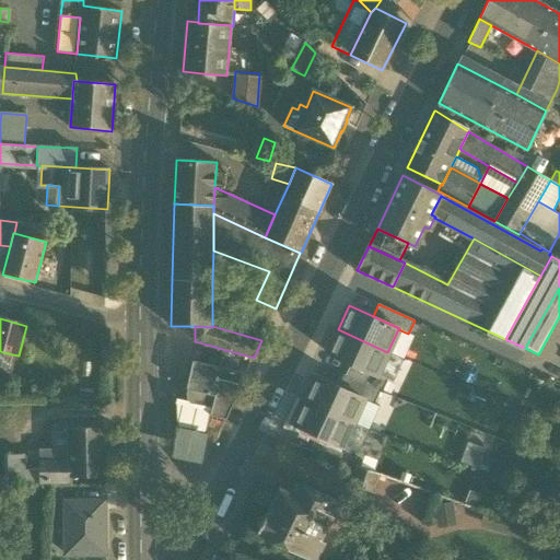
[(338,329),(328,352),(351,363),(376,376),(377,374),(387,352),(338,329)]
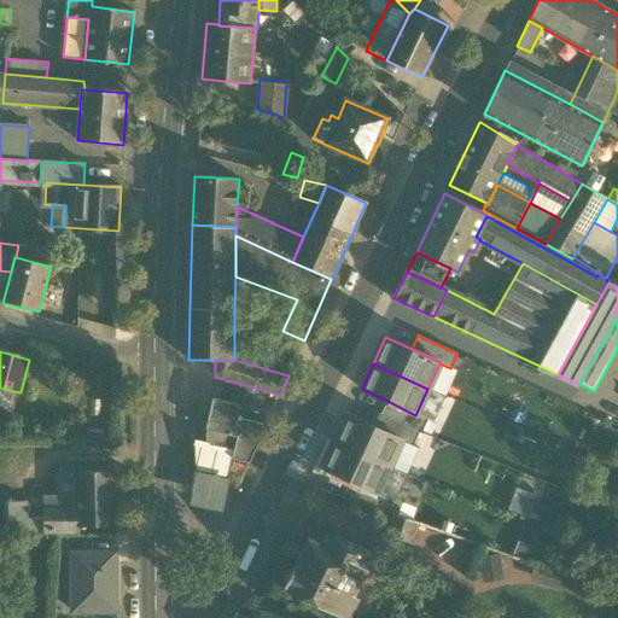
[(439,363),(427,389),(445,396),(458,371),(450,368),(439,363)]
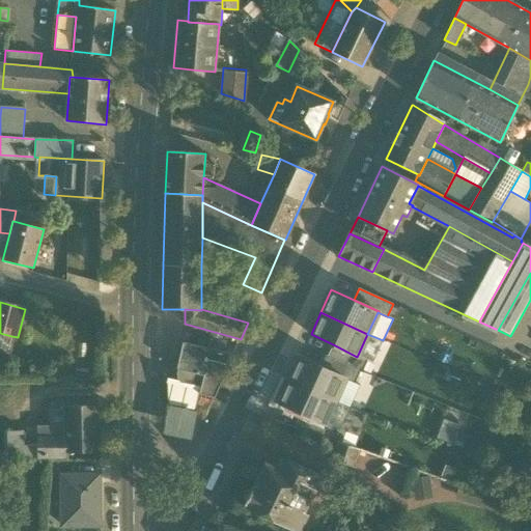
[(11,336),(0,333),(0,347),(8,350),(11,336)]
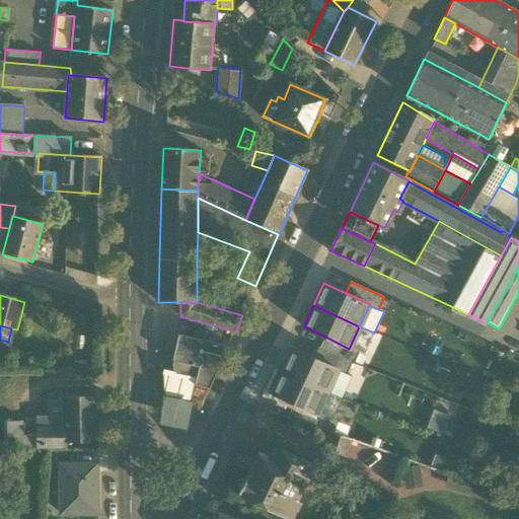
[(364,355),(374,332),(359,326),(350,347),(359,352),(364,355)]
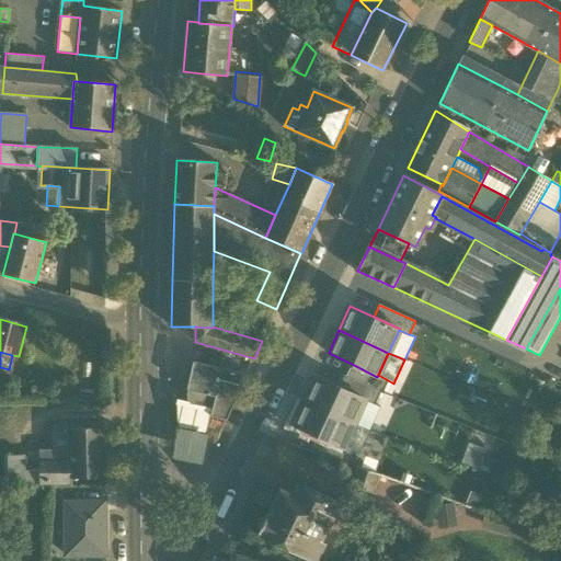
[(221,356),(218,367),(237,371),(239,361),(221,356)]
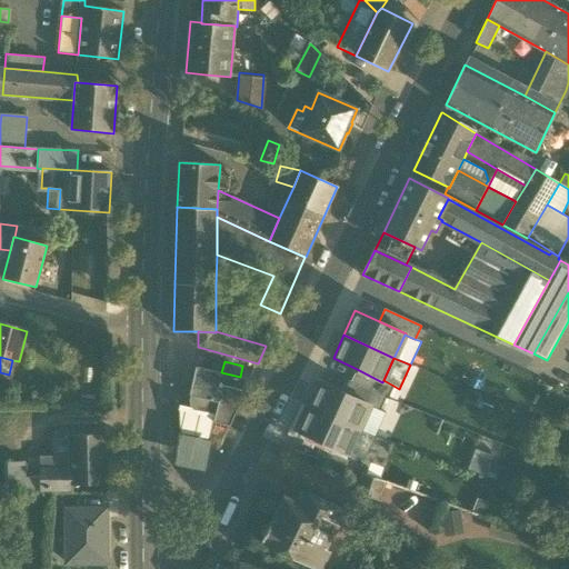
[(221,372),(196,367),(189,395),(190,395),(190,399),(191,399),(192,409),(207,411),(207,412),(216,415),(213,422),(230,427),(250,379),(240,377),(221,372)]
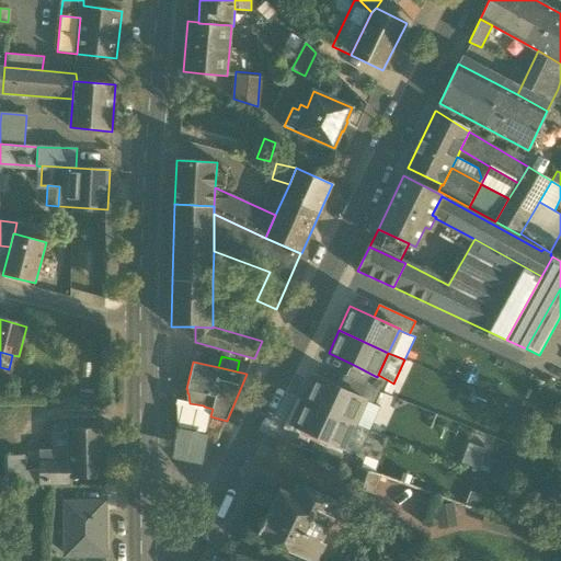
[(377,377),(352,364),(345,377),(380,392),(381,393),(388,380),(378,375),(377,377)]
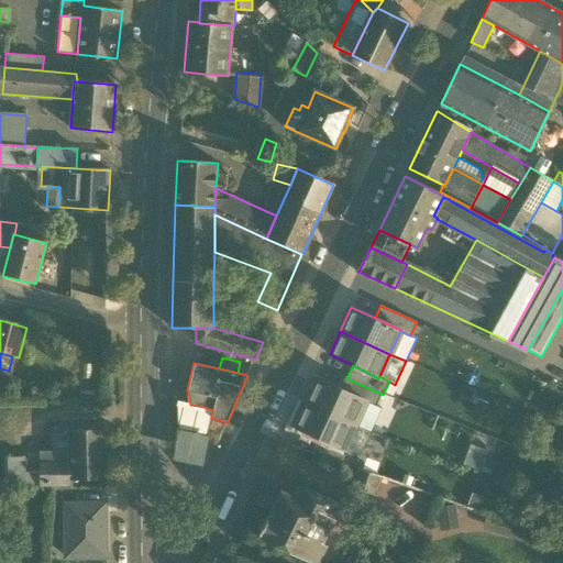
[(345,377),(340,389),(366,400),(365,403),(375,407),(382,394),(346,378),(345,377)]
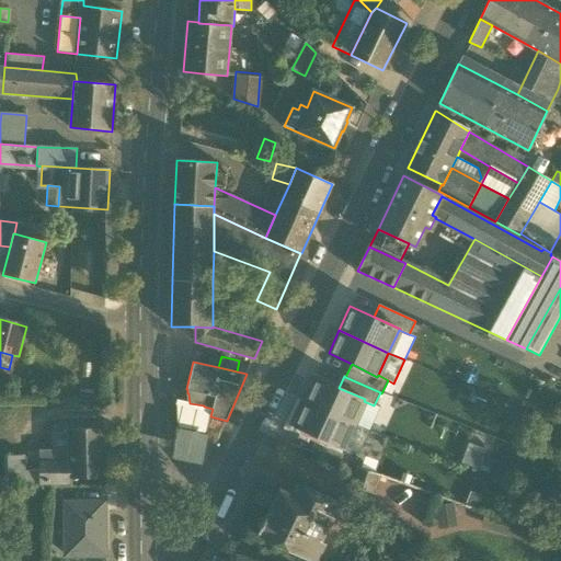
[(339,388),(315,377),(304,400),(354,424),(364,401),(365,399),(339,388)]
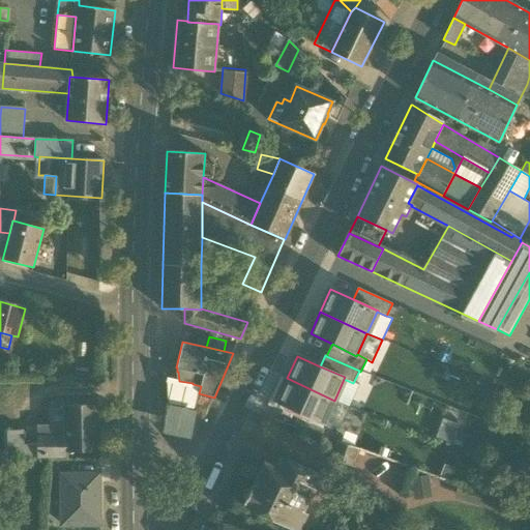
[(193,383),(179,381),(167,378),(167,405),(169,405),(195,410),(199,393),(201,386),(193,384),(193,383)]
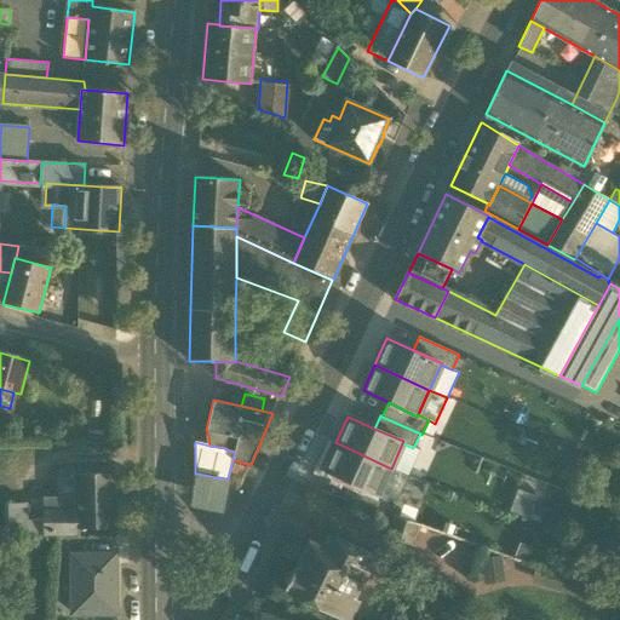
[(391,469),(336,442),(323,470),(350,482),(378,495),(379,493),(391,469)]
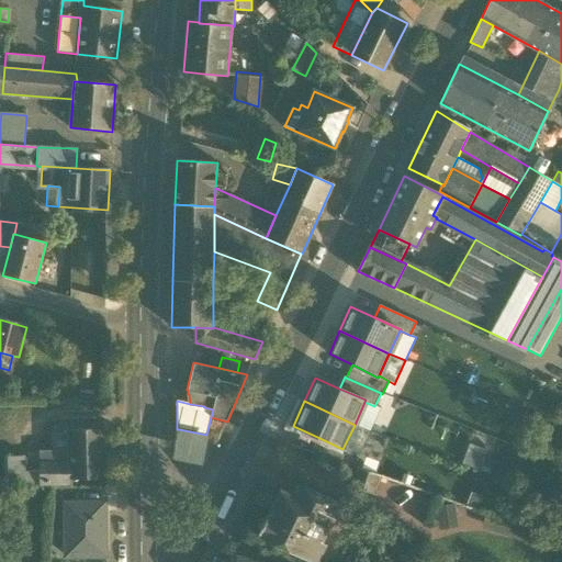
[(355,425),(371,433),(381,409),(374,406),(364,402),(355,425)]
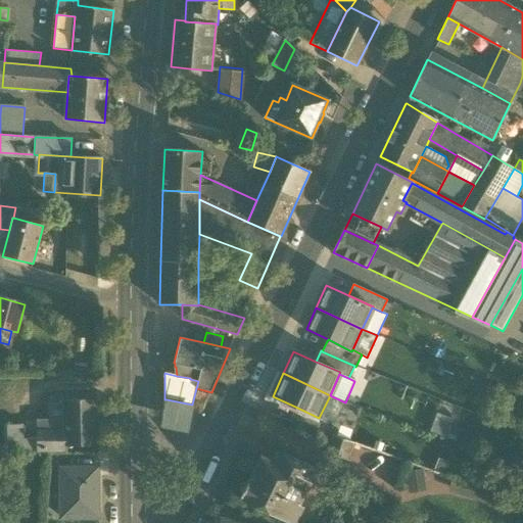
[(345,402),(330,395),(320,416),(329,420),(335,423),(345,402)]
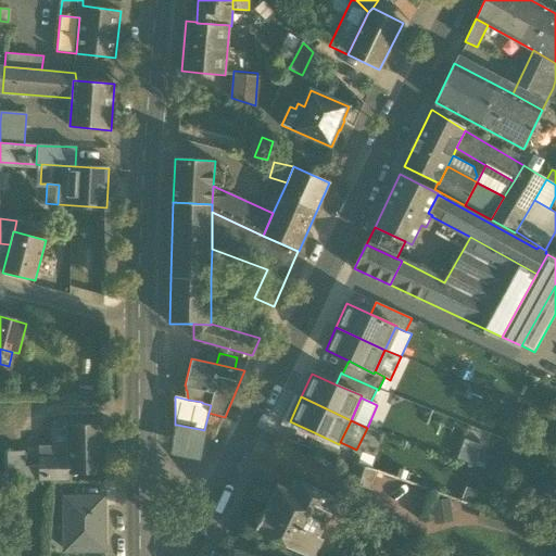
[(177,425),(169,454),(200,460),(206,430),(204,430),(177,425)]
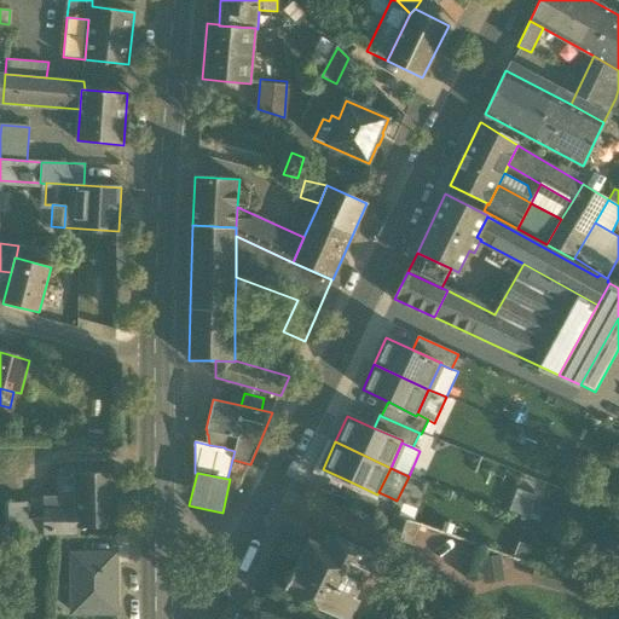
[(76,510),(76,527),(79,527),(116,526),(115,474),(76,474),(76,478),(76,510)]
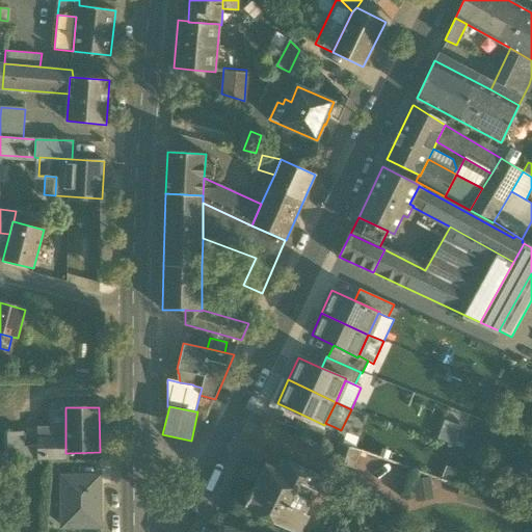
[(38,427),(38,439),(65,439),(65,410),(51,410),(51,427),(38,427)]
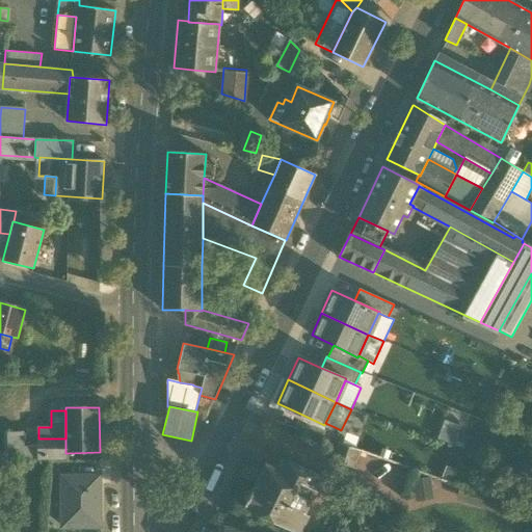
[(324,425),(300,414),(294,427),(329,439),(335,427),(325,423),(324,425)]
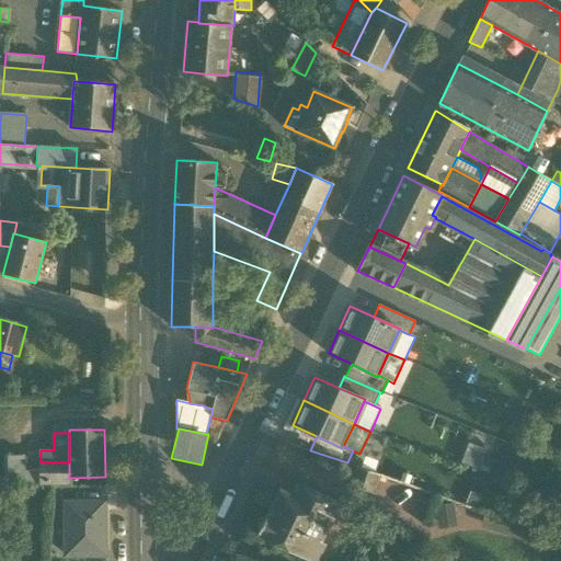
[(469,443),(460,465),(477,471),(485,449),(469,443)]
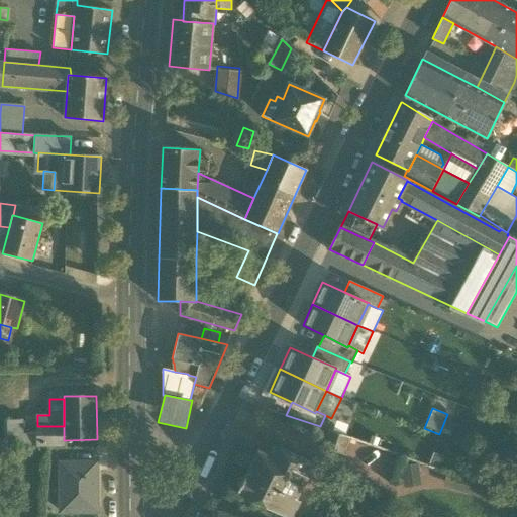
[(4,447),(13,446),(14,439),(23,439),(23,434),(22,419),(3,420),(4,447)]
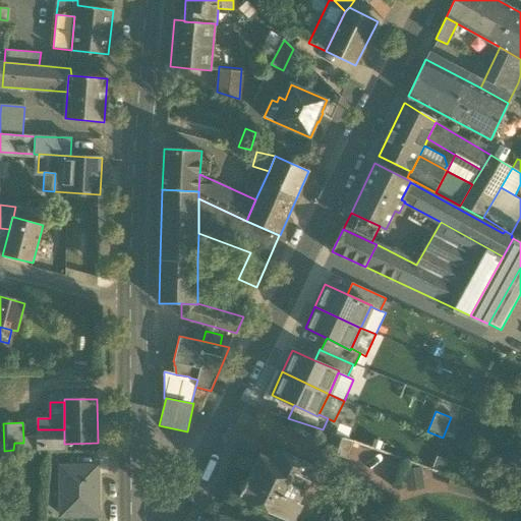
[(38,429),(38,438),(38,449),(65,450),(66,444),(64,444),(64,429),(38,429)]
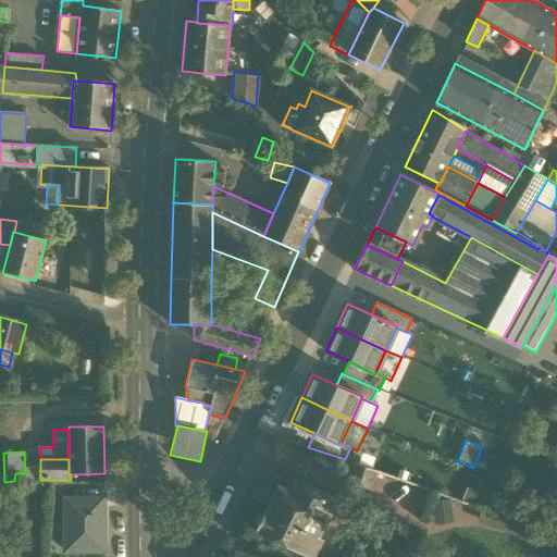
[(347,482),(371,491),(378,471),(354,463),(347,482)]
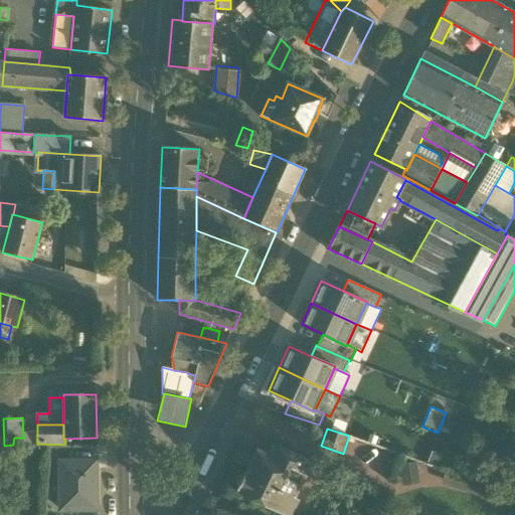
[(22,444),(37,444),(37,433),(23,433),(23,438),(14,438),(13,445),(22,445),(22,444)]
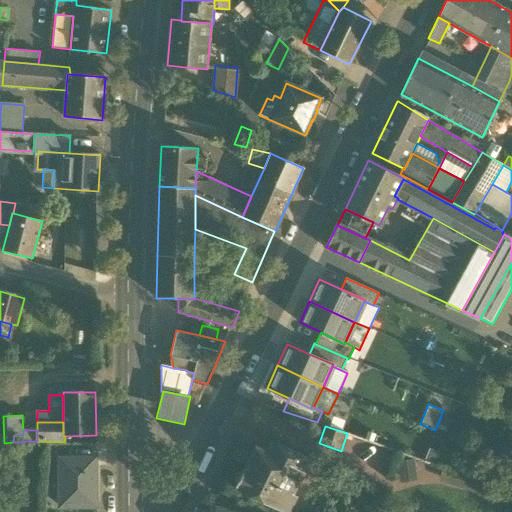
[(235,488),(284,511),(286,511),(295,495),(294,494),(310,460),(278,444),(273,455),(256,447),(245,469),(242,474),(241,473),(237,474),(235,478),(237,482),(238,483),(235,488)]
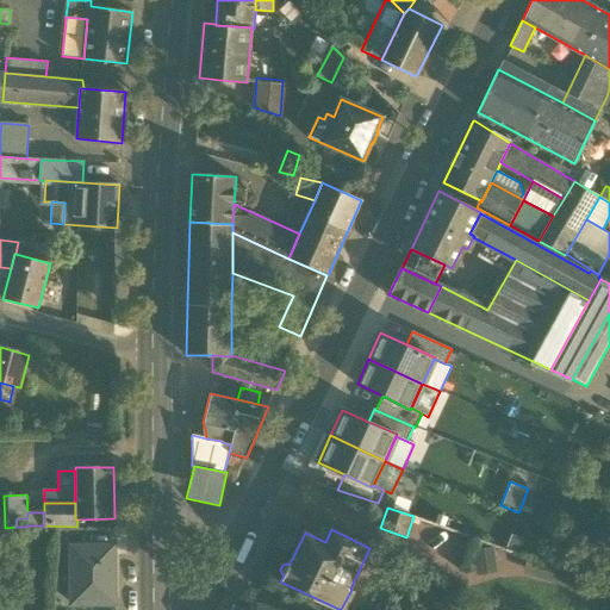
[(113,547),(72,547),(72,604),(113,604),(113,547)]
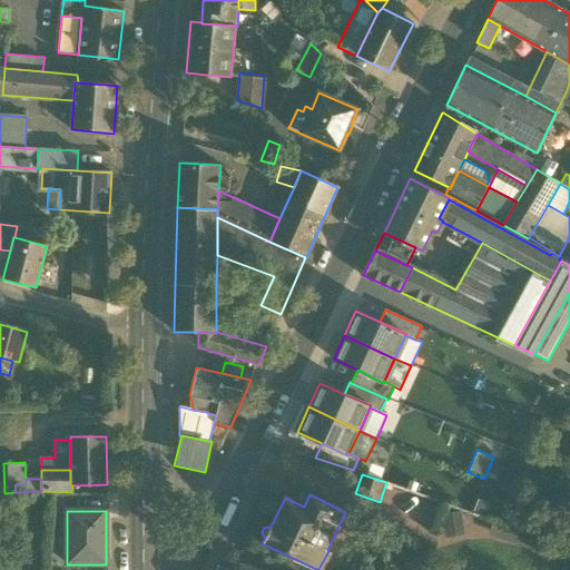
[(464,533),(461,511),(442,514),(445,537),(464,533)]
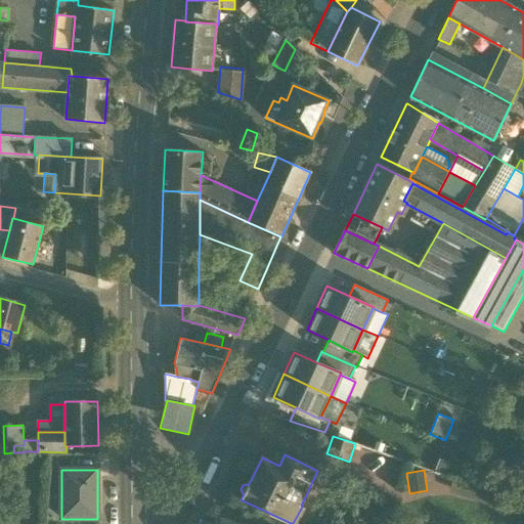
[(501,495),(453,478),(449,492),(496,509),(501,495)]
